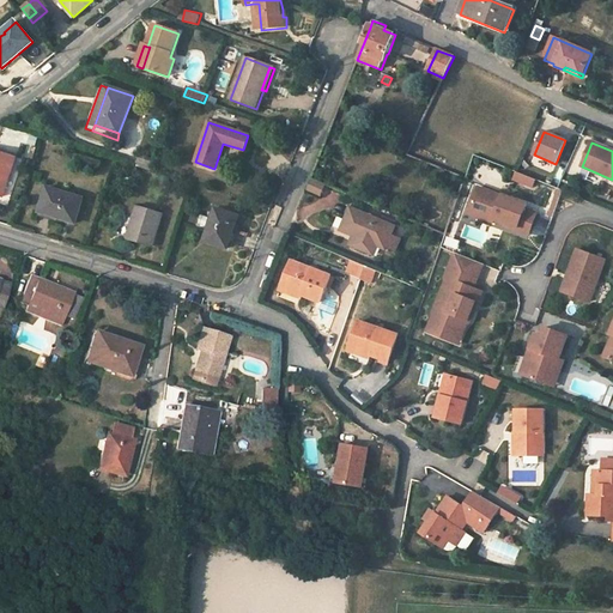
[(0,151),(0,195),(4,196),(16,158),(0,151)]
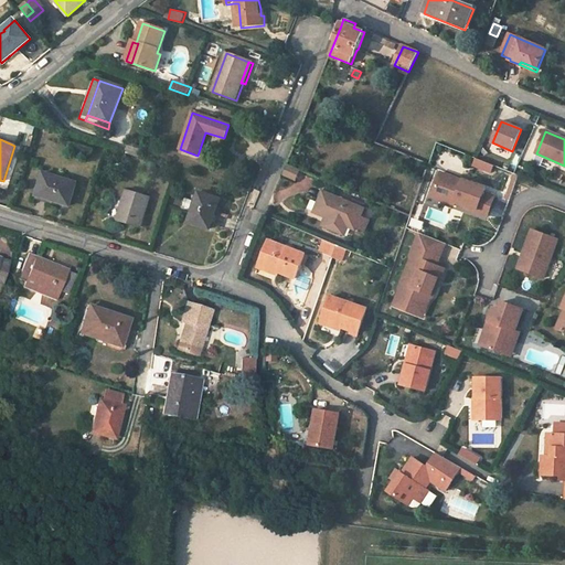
[(129,142),(126,152),(138,157),(141,147),(129,142)]
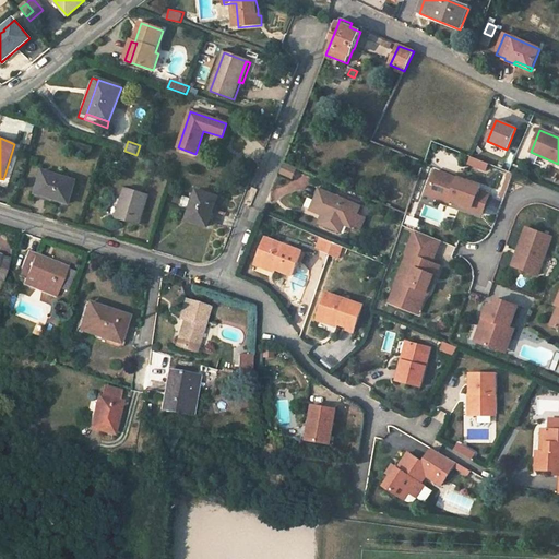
[(468,164),(486,170),(488,164),(472,157),(468,164)]
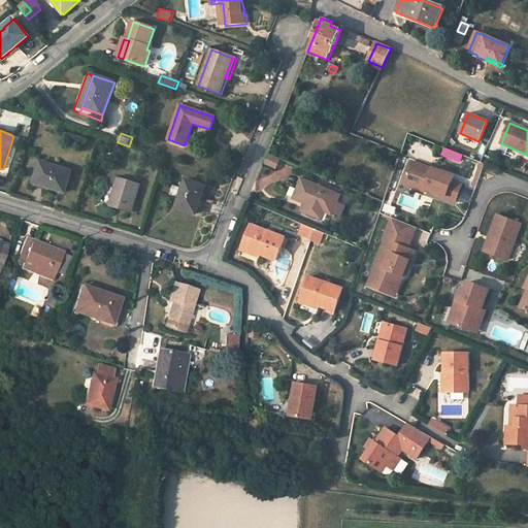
[(265,164),(277,170),(283,160),(269,154),(265,164)]
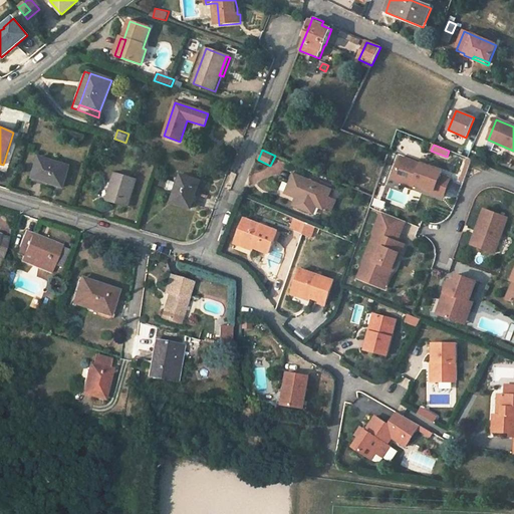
[(403,182),(413,187),(414,184),(424,188),(434,192),(433,194),(443,198),(450,179),(440,176),(442,171),(422,164),(421,165),(401,157),(396,172),(405,175),(403,182)]
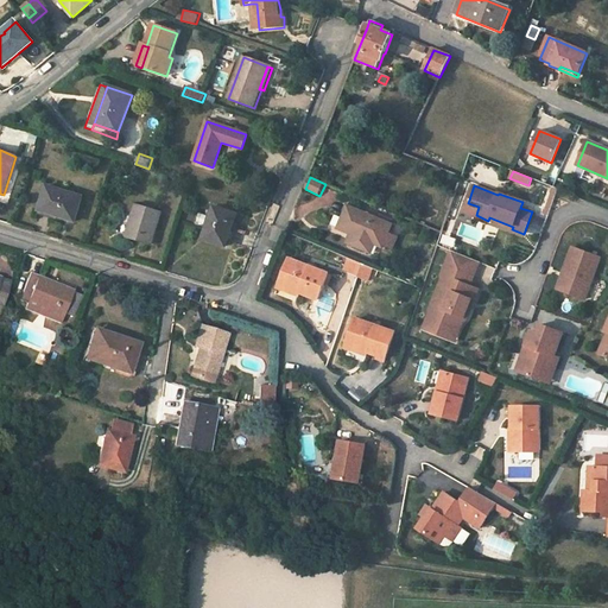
[(46,187),(38,210),(74,222),(82,197),(46,187)]
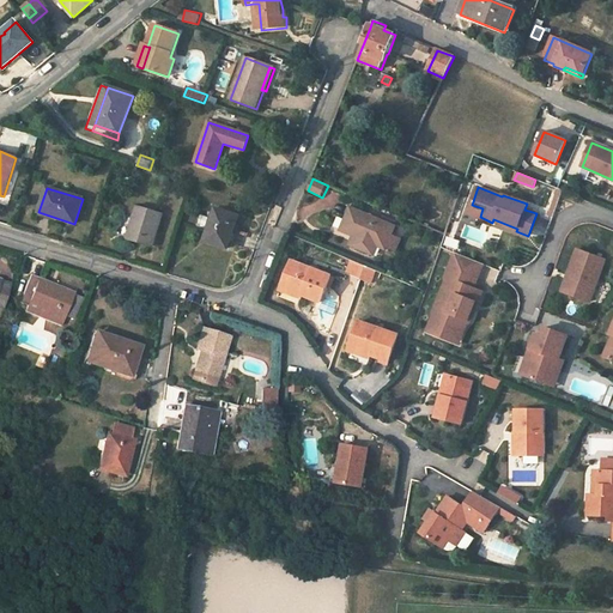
[(483,208),(472,205),(468,213),(480,217),(483,208)]
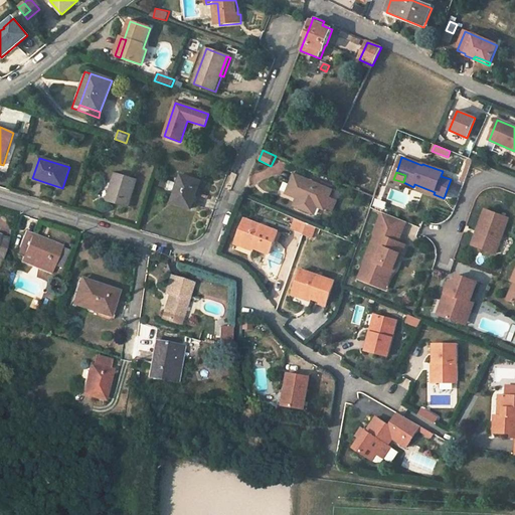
[(107,201),(108,201),(127,207),(131,194),(133,194),(137,179),(116,173),(107,201)]
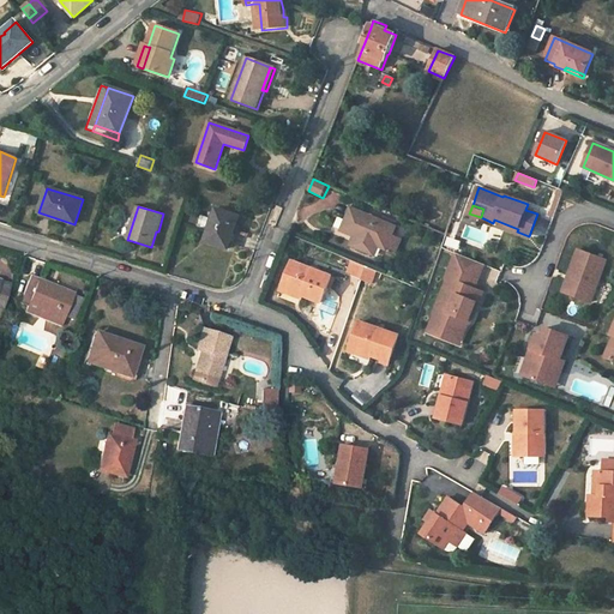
[(205,241),(228,250),(240,217),(216,209),(205,241)]
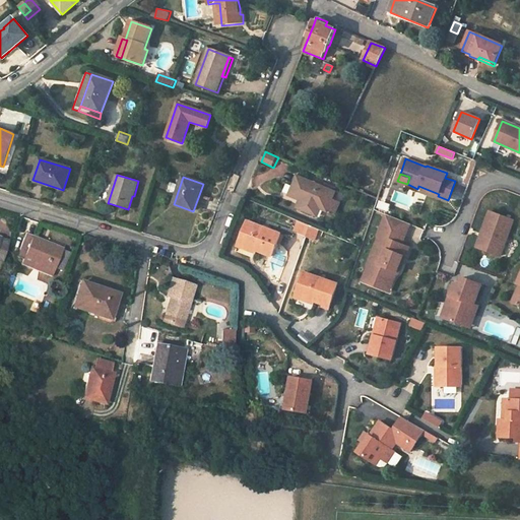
[(337,190),(330,187),(328,190),(323,188),(298,177),(289,196),(301,201),(298,209),(317,217),(320,209),(327,212),(328,209),(332,200),(337,190)]
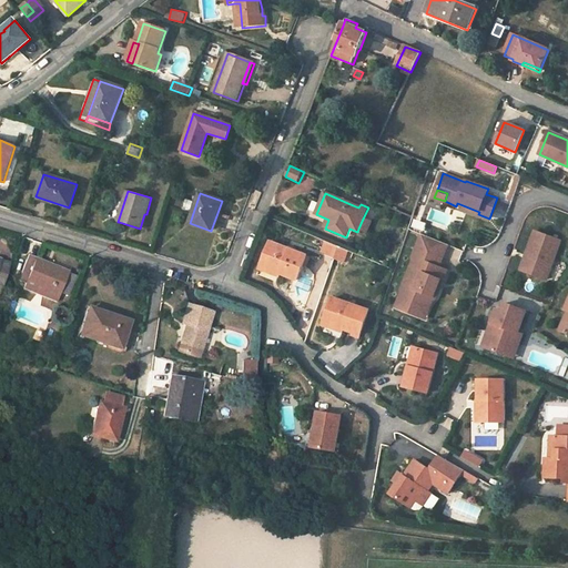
[(363,219),(358,229),(367,233),(372,222),(363,219)]
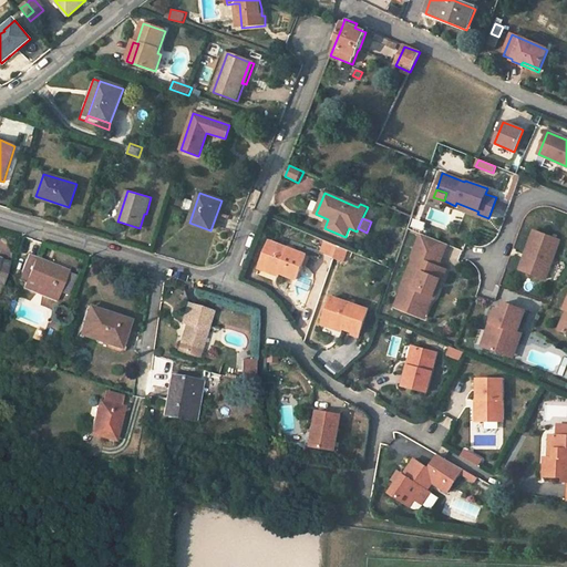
[(412,227),(424,232),(428,223),(414,218),(412,227)]
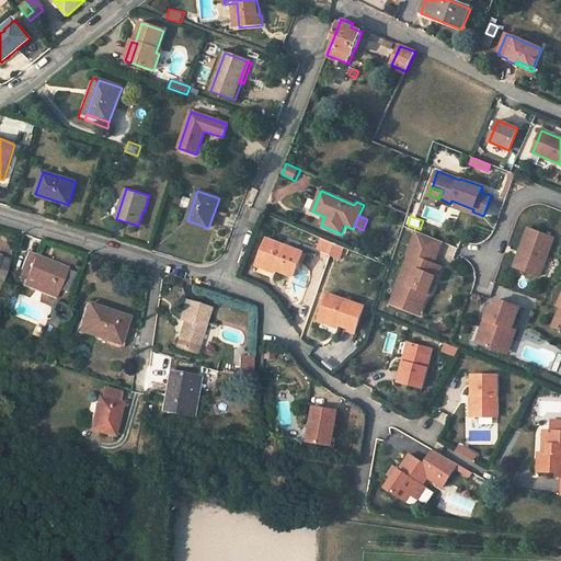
[(528,229),(519,252),(523,253),(517,268),(540,276),(553,238),(528,229)]
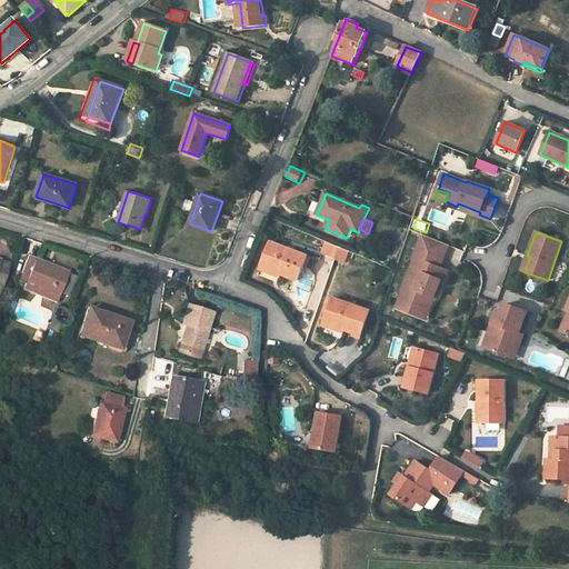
[(439,241),(422,235),(413,258),(416,259),(402,291),(403,291),(411,295),(405,311),(416,316),(420,306),(430,310),(441,281),(443,282),(448,271),(440,268),(430,265),(439,241)]
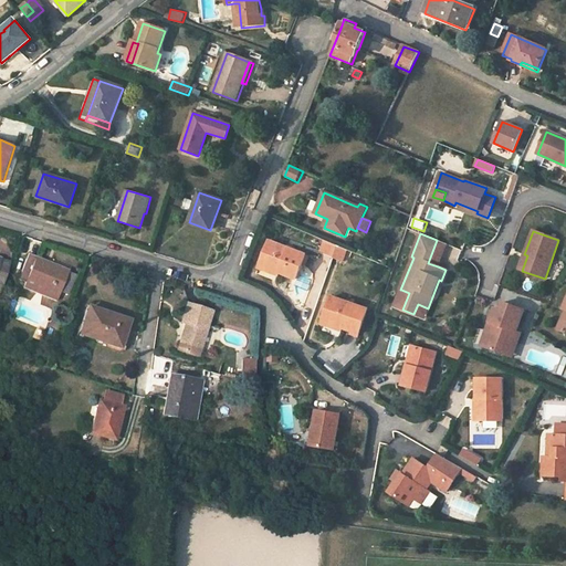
[(337,245),(323,239),(318,250),(334,255),(337,245)]
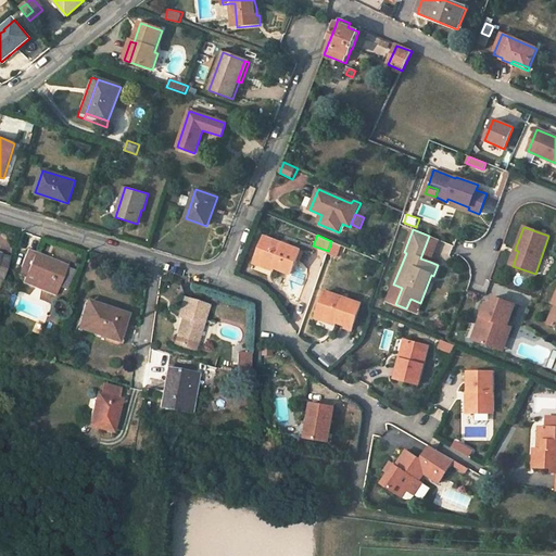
[(439,240),(429,236),(420,258),(430,262),(439,240)]
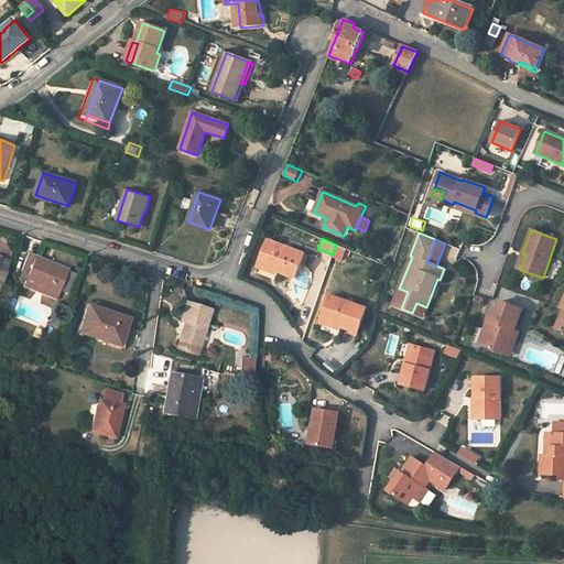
[(259,264),(279,272),(295,279),(305,255),(269,241),(259,264)]
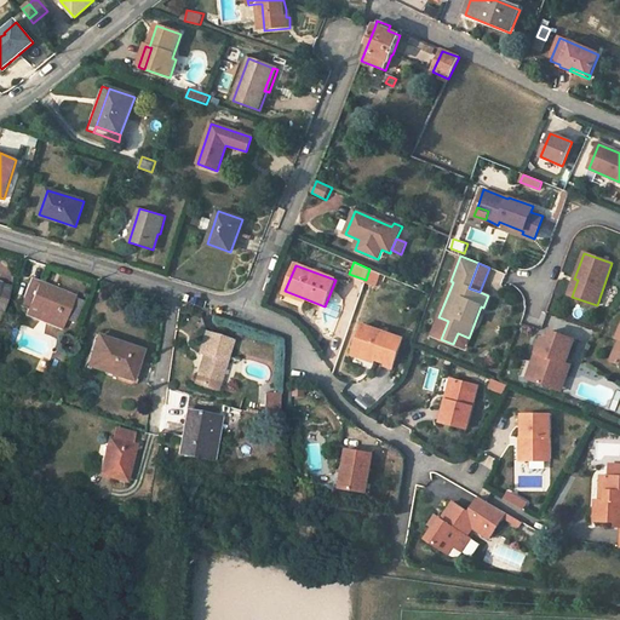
[(366,280),(365,283),(375,287),(382,274),(369,269),(366,280)]
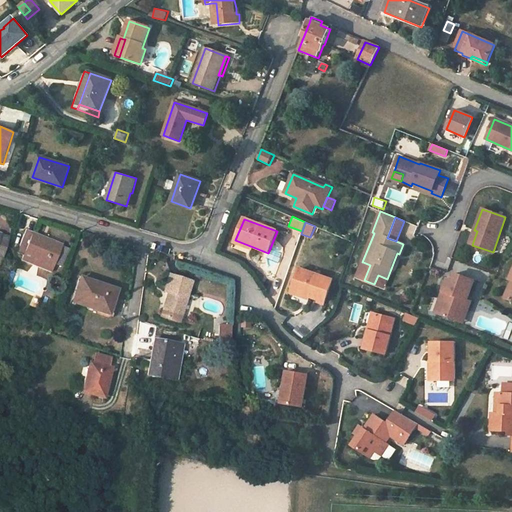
[(62,245),(47,239),(45,243),(41,241),(42,237),(26,230),(16,253),(23,256),(21,260),(51,272),(54,264),(61,267),(67,250),(61,248),(62,245)]
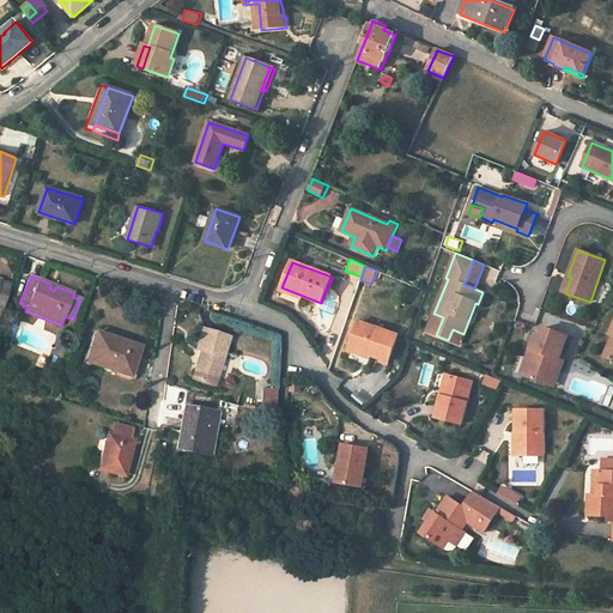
[(0,299),(5,302),(11,284),(1,281),(1,279),(0,278),(0,299)]
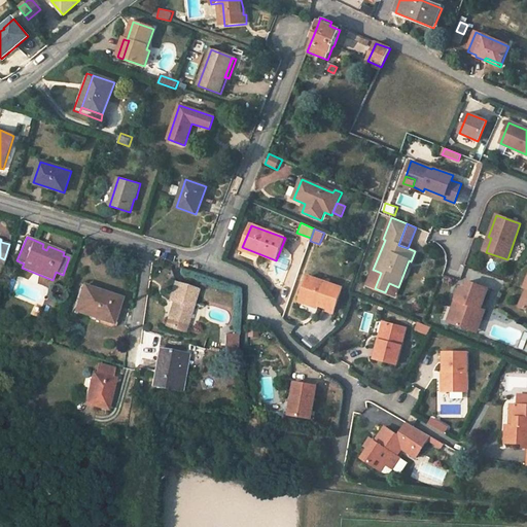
[(259,257),(260,254),(242,247),(241,250),(259,257)]
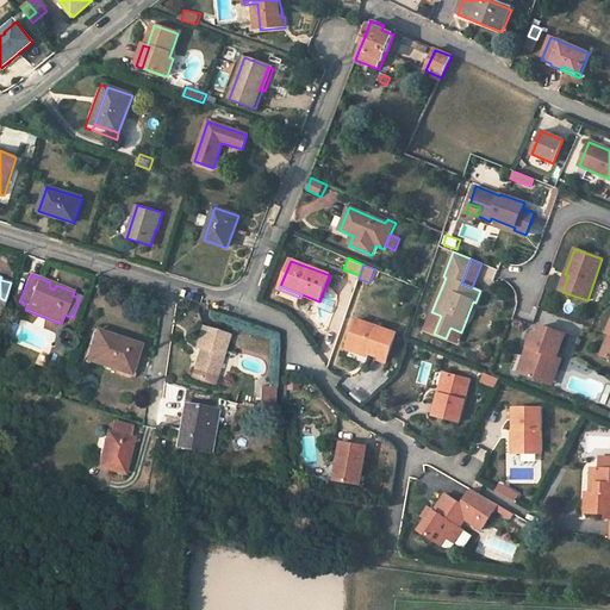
[(441,316),(433,312),(425,330),(434,334),(441,316)]
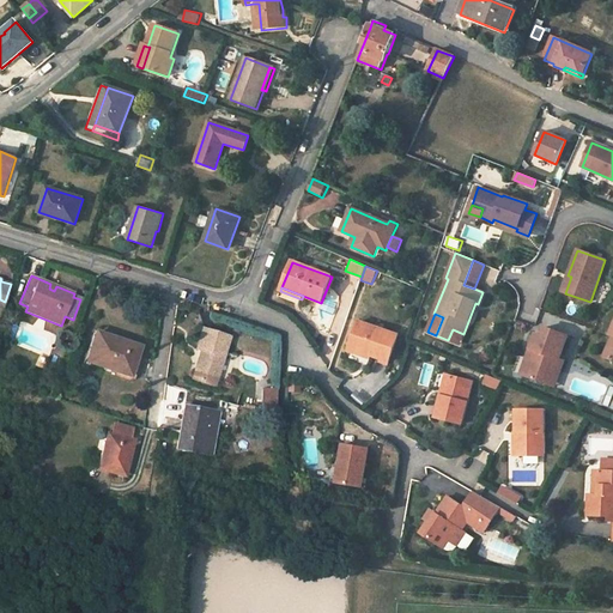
[(350,349),(370,356),(389,363),(399,335),(359,322),(350,349)]
